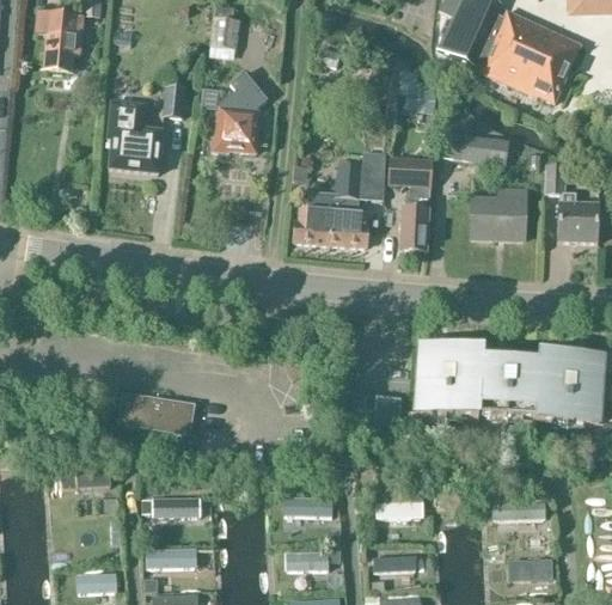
[(84,0),(84,13),(84,16),(99,17),(101,0),(84,0)]
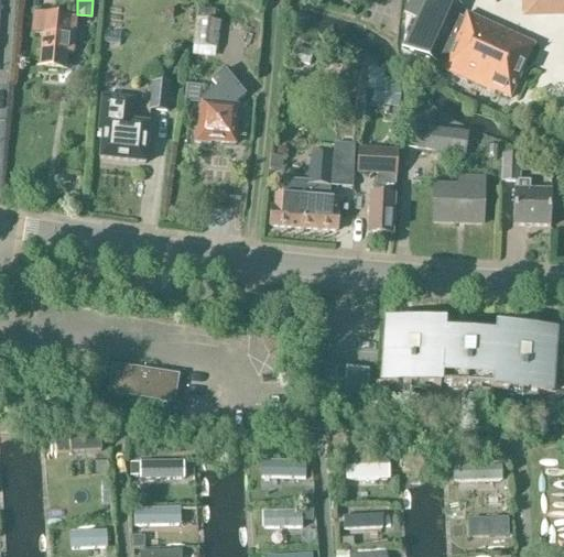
[(415,14),(403,43),(435,57),(443,61),(442,63),(441,65),(476,82),(495,88),(495,87),(510,94),(511,91),(510,91),(521,68),(522,69),(522,67),(522,66),(532,44),(533,44),(534,43),(533,42),(533,41),(519,34),(520,33),(518,32),(517,33),(502,25),(500,24),(485,18),(485,17),(483,15),(483,17),(468,10),(466,9),(465,11),(466,11),(464,14),(456,11),(461,0),(408,0),(404,9),(415,14)]
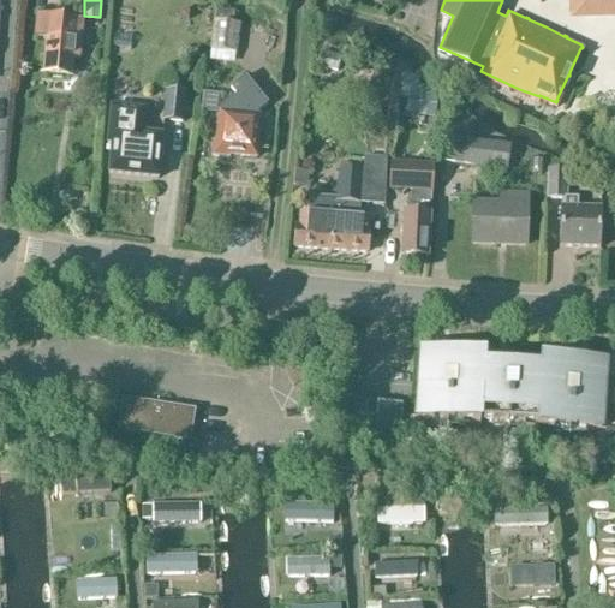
[(573,7),(573,0),(518,0),(518,4),(541,5),(541,11),(550,12),(550,6),(573,7)]
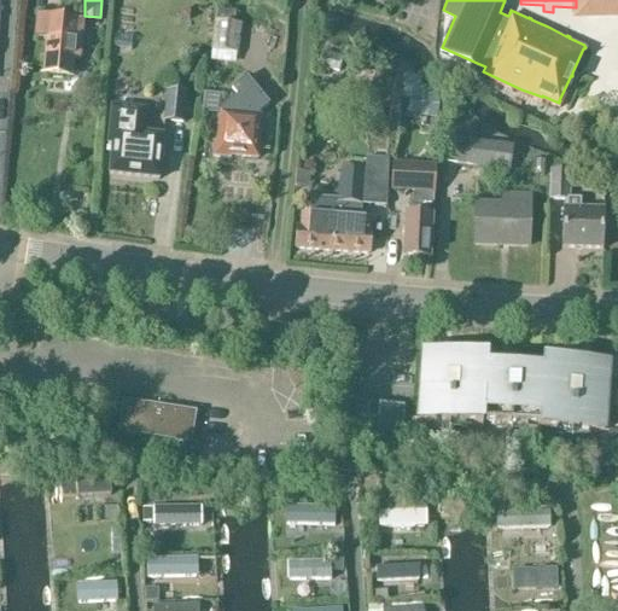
[(85,13),(35,10),(34,33),(45,34),(41,70),(73,73),(75,54),(81,54),(85,16),(85,13)]
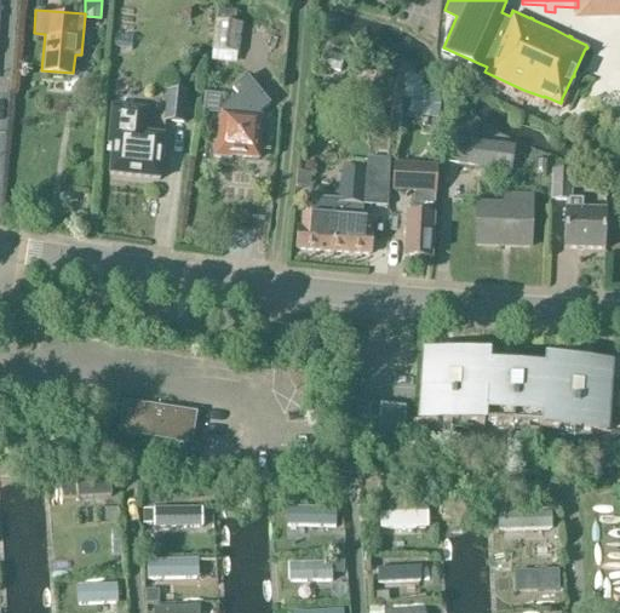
[(239,49),(242,19),(216,16),(212,45),(239,49)]
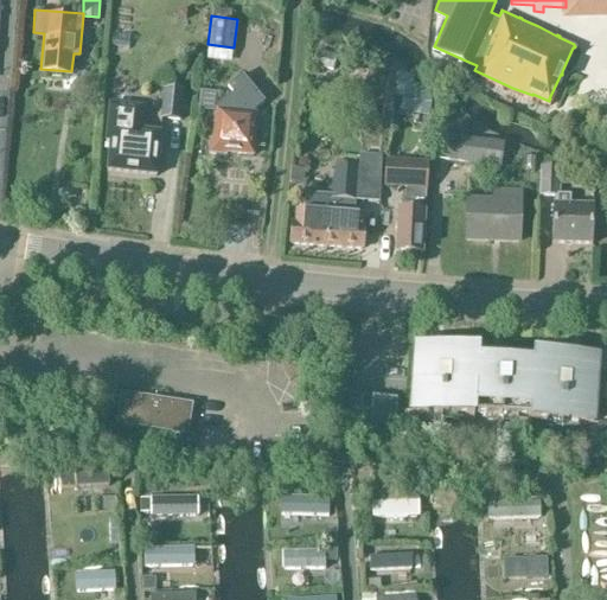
[(255,110),(253,108),(263,99),(242,71),(228,83),(232,89),(218,101),(215,135),(210,135),(209,150),(225,151),(225,147),(250,150),(255,110)]
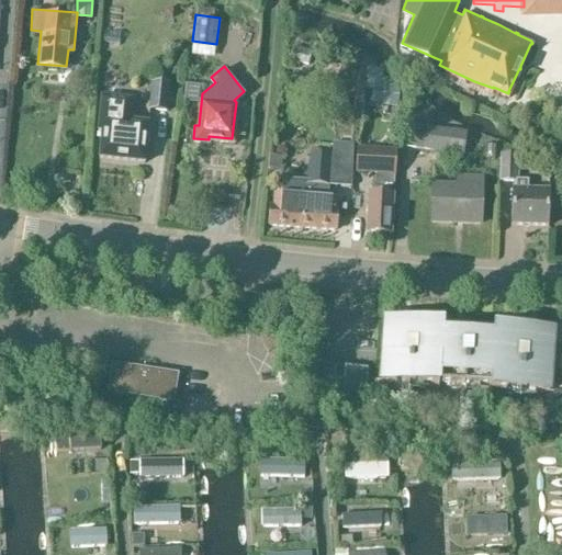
[(167,106),(169,80),(152,79),(149,105),(167,106)]
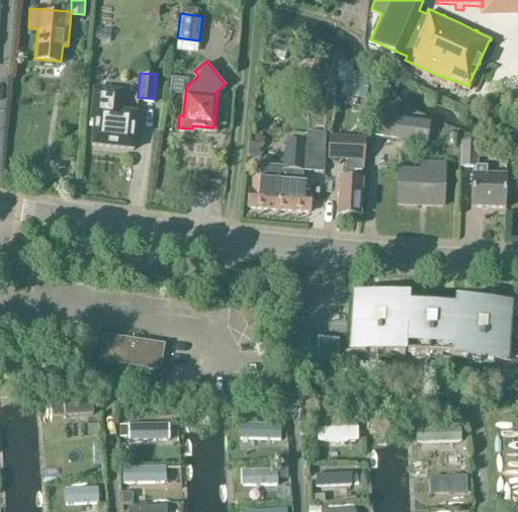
[(91,142),(133,146),(137,109),(119,107),(121,87),(89,84),(87,104),(95,105),(91,142)]
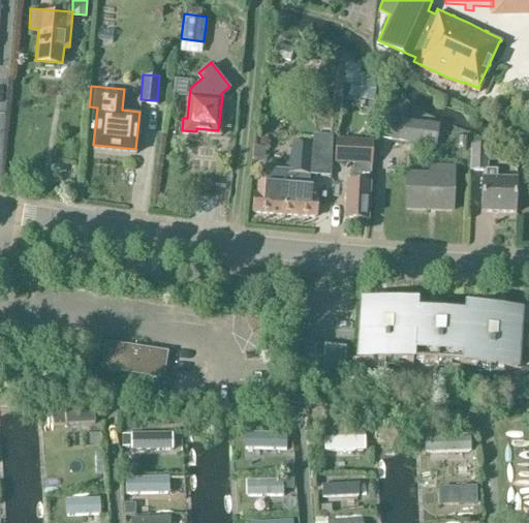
[(438,121),(383,113),(380,133),(435,142),(438,121)]
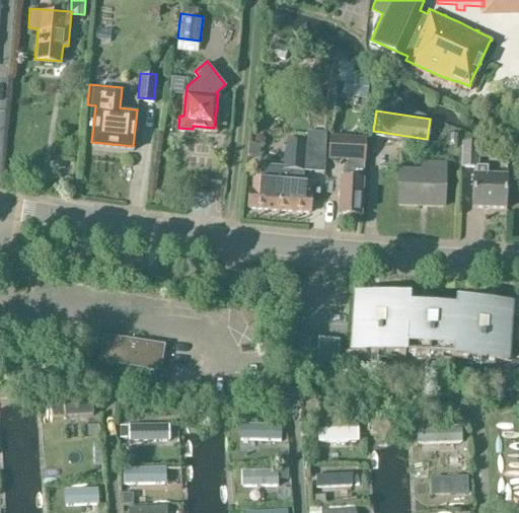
[(365,158),(366,134),(329,133),(328,157),(347,158),(346,175),(340,175),(338,211),(361,212),(363,176),(364,158),(365,158)]
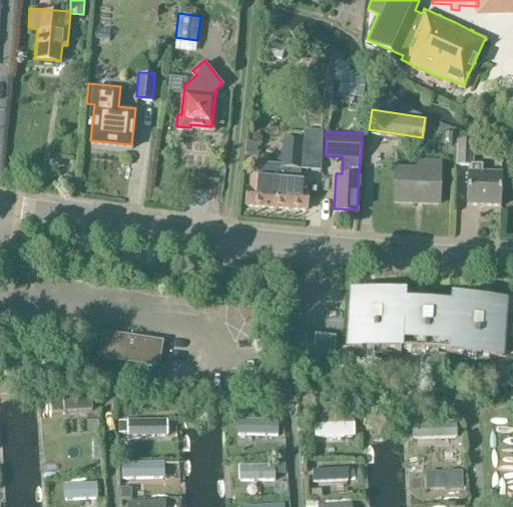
[(474,137),(456,137),(455,159),(473,160),(474,137)]
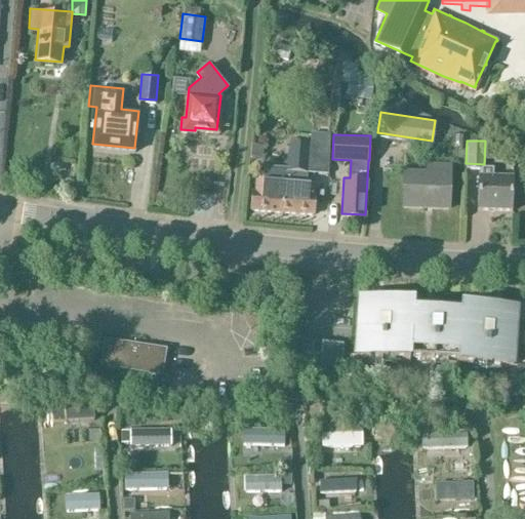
[(315,143),(294,142),(293,165),(271,163),(264,169),(263,178),(255,178),(254,188),(252,188),(251,206),(313,211),(315,183),(310,182),(311,169),(313,170),(315,143)]
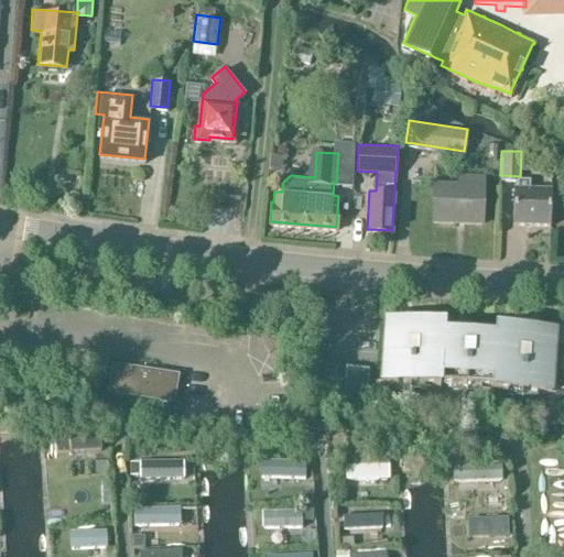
[(434,182),(433,218),(481,220),(484,173),(459,172),(459,183),(434,182)]
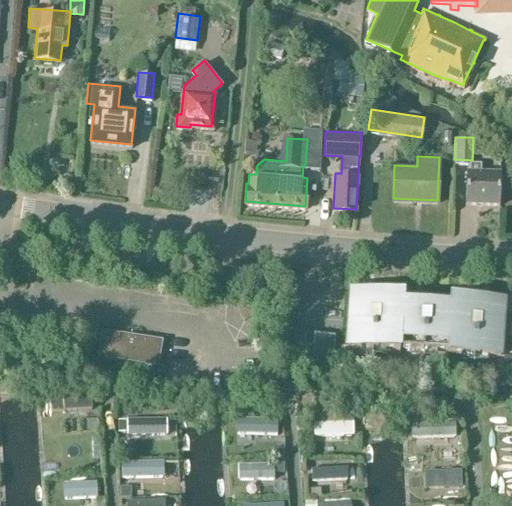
[(482,160),(470,160),(469,168),(467,168),(465,201),(499,202),(500,169),(481,169),(482,160)]
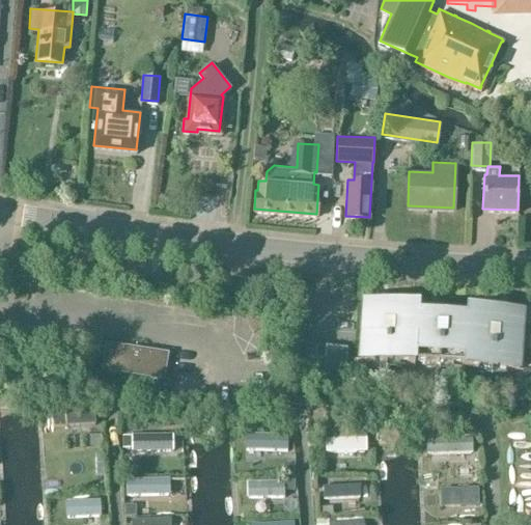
[(523,308),(363,298),(359,356),(519,366),(523,308)]
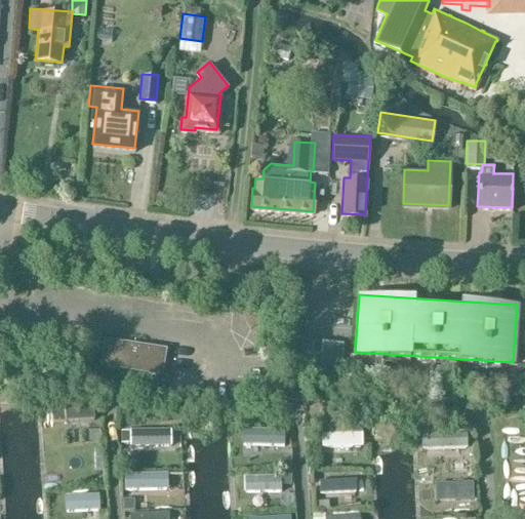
[(162,346),(109,336),(105,363),(158,371),(162,346)]
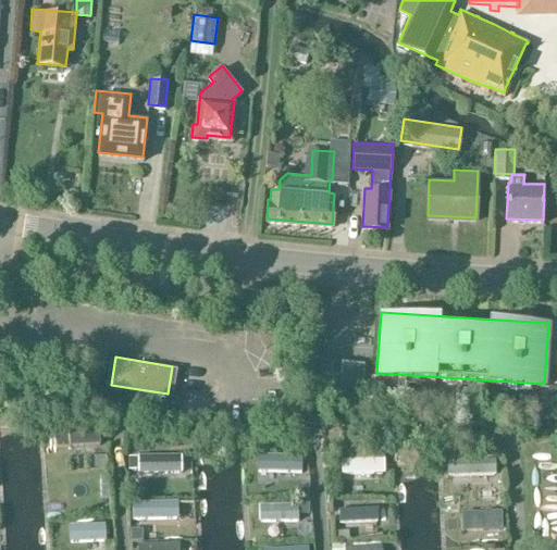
[(364,361),(310,358),(308,386),(362,389),(364,361)]
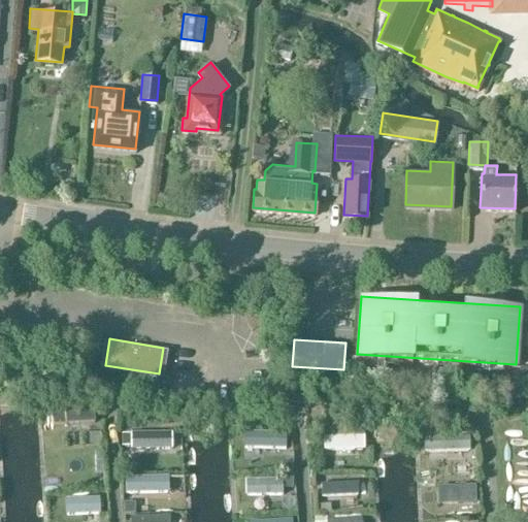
[(91,359),(81,357),(80,366),(90,367),(91,359)]
